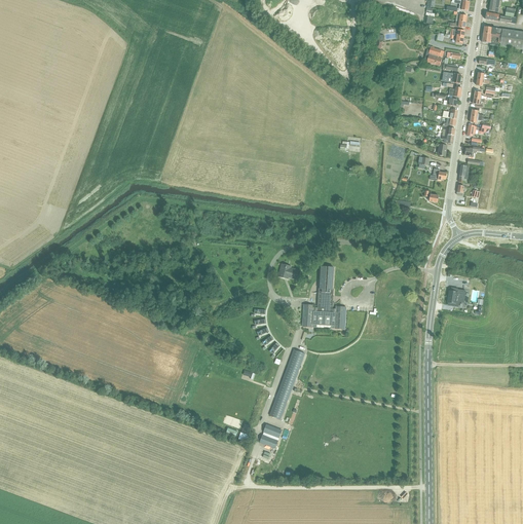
[(458,8),(464,9),(467,0),(452,0),(452,1),(457,2),(456,7),(458,8)]
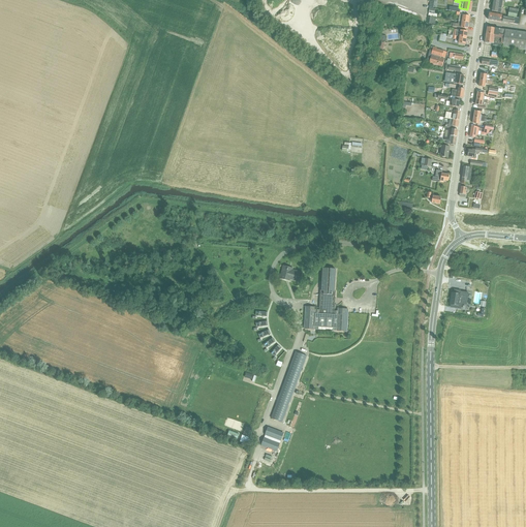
[(490,0),(489,9),(497,10),(499,0),(490,0)]
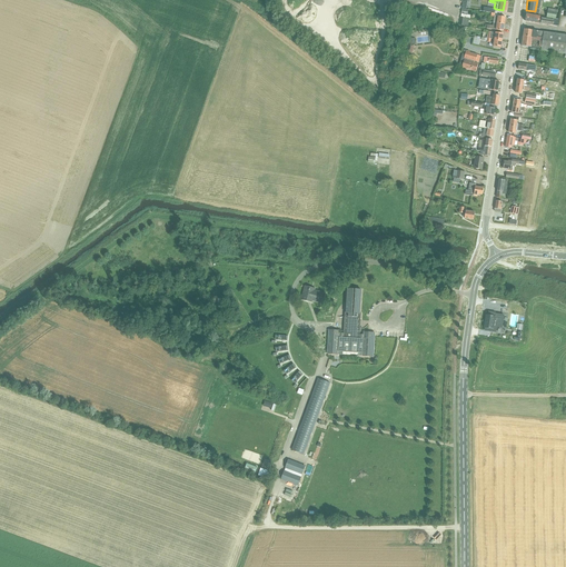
[(465,8),(459,7),(458,16),(468,17),(469,13),(465,13),(465,8)]
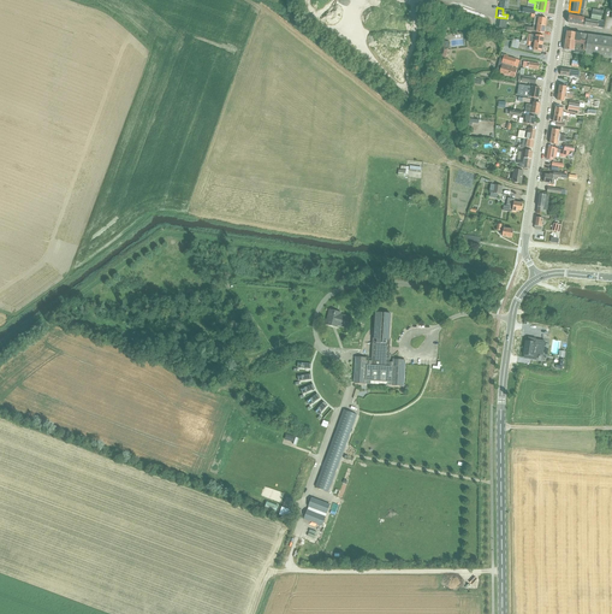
[(528,12),(528,16),(530,16),(530,22),(542,24),(544,17),(535,16),(535,13),(532,12),(528,12)]
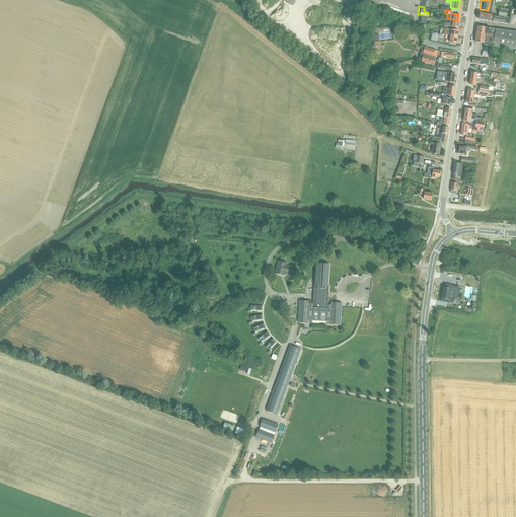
[(476,11),(475,16),(476,17),(475,17),(489,19),(505,22),(506,15),(504,15),(496,14),(491,13),(477,10),(477,11),(476,11)]
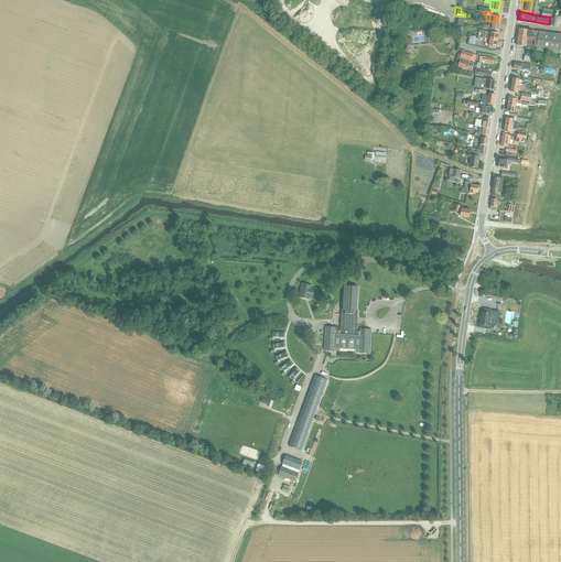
[(560,33),(517,26),(517,29),(517,30),(516,36),(515,44),(516,44),(522,45),(522,46),(557,51),(557,54),(560,54),(560,33)]
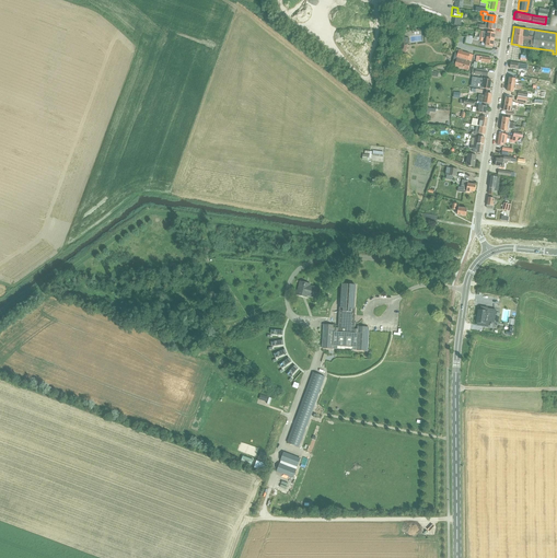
[(477,32),(476,36),(480,36),(483,37),(491,38),(491,32),(479,30),(478,33),(477,32)]
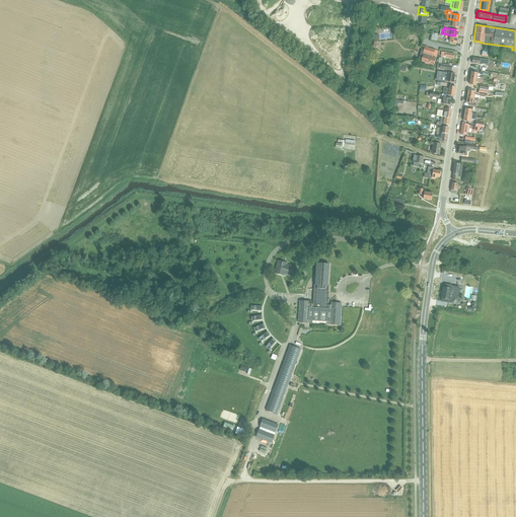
[(369,38),(367,47),(373,48),(375,39),(369,38)]
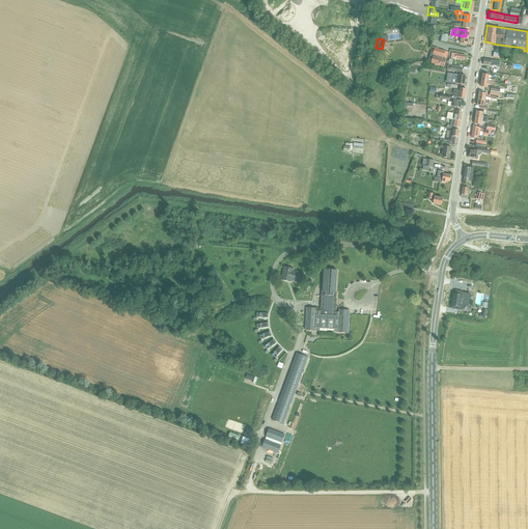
[(429,45),(427,53),(431,54),(428,61),(441,65),(443,58),(441,57),(442,56),(444,56),(445,50),(435,48),(435,47),(433,46),(429,45)]
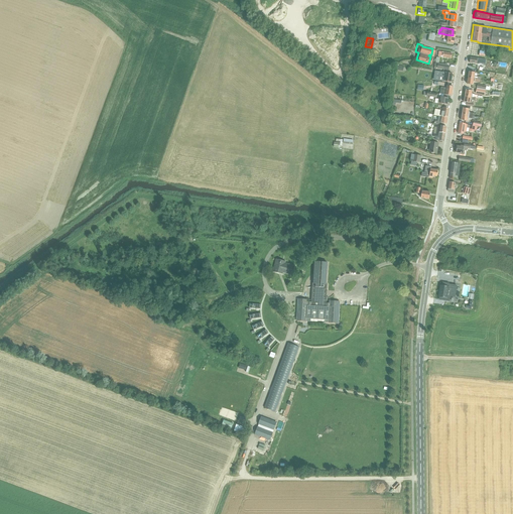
[(465,76),(477,78),(478,75),(473,74),(472,74),(472,71),(466,70),(465,76)]
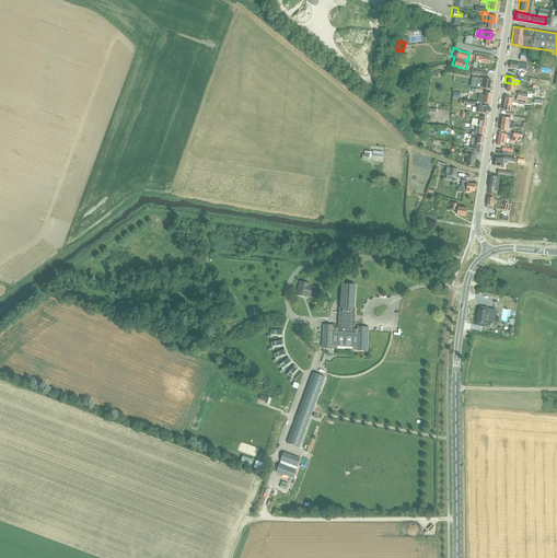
[(474,77),(472,85),(476,86),(487,88),(488,78),(478,77),(474,77)]
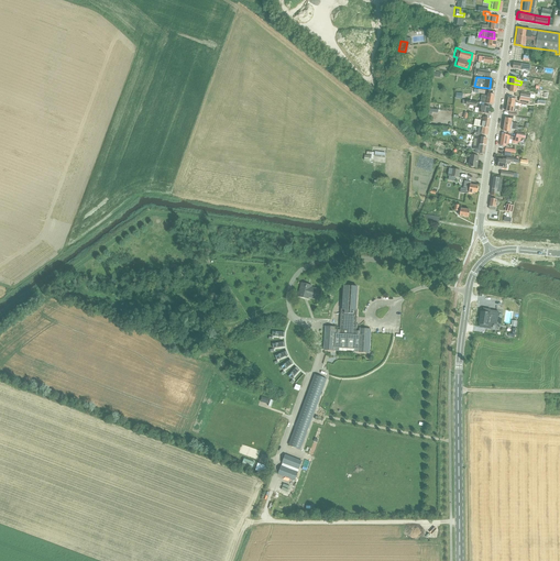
[(485,90),(484,95),(479,94),(478,100),(490,102),(492,91),(485,90)]
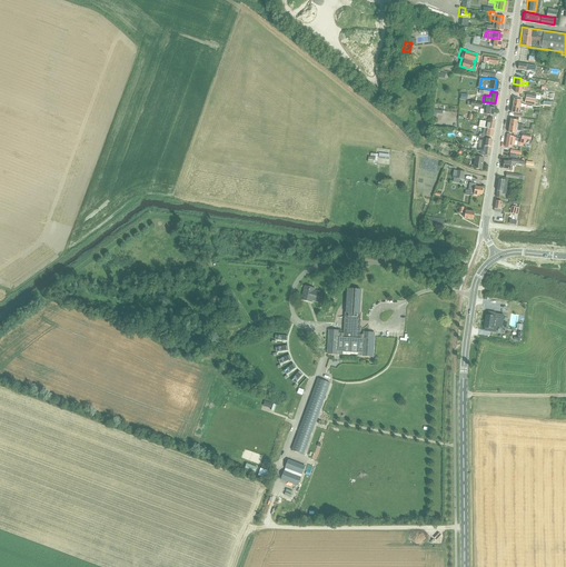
[(509,103),(522,106),(527,107),(528,105),(524,103),(524,102),(518,102),(518,101),(517,101),(517,98),(510,97),(509,103)]
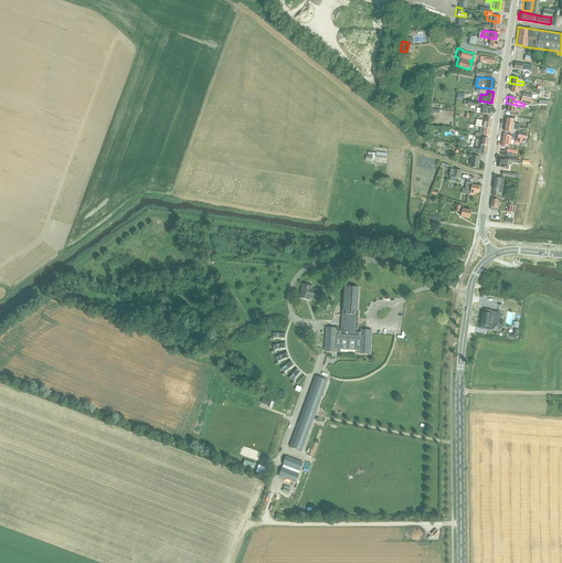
[(518,105),(506,103),(506,109),(508,110),(508,114),(512,114),(515,115),(516,110),(512,110),(512,107),(518,108),(518,105)]
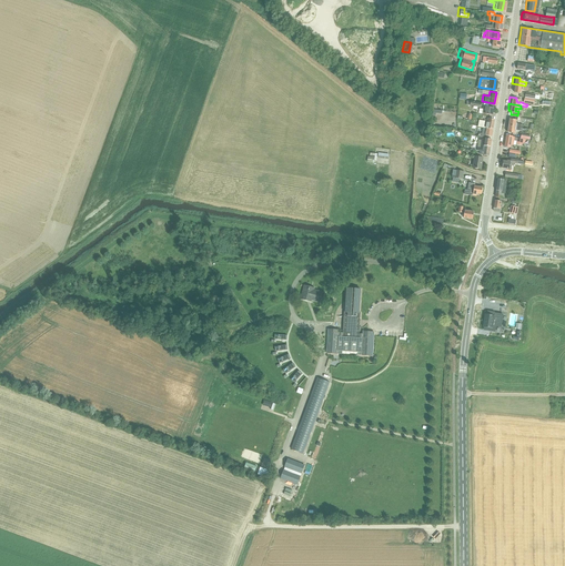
[(480,125),(490,127),(492,118),(484,117),(484,120),(482,119),(476,119),(475,124),(480,125)]
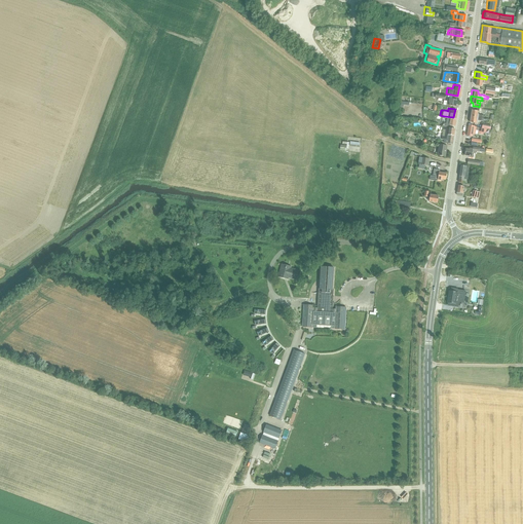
[(453,117),(444,116),(443,122),(440,121),(439,124),(449,125),(450,123),(452,124),(453,117)]
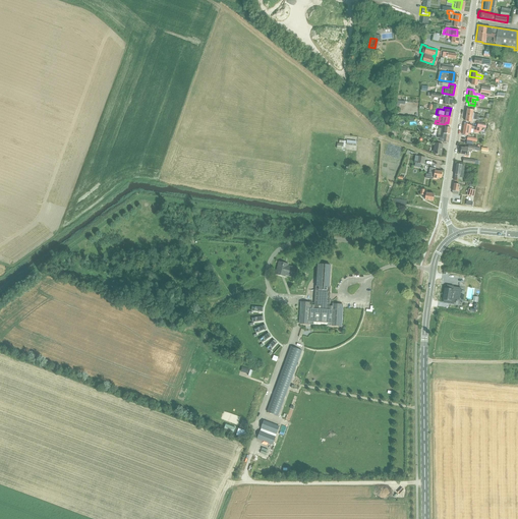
[(461,122),(460,132),(461,132),(461,133),(464,133),(465,133),(465,130),(467,130),(468,127),(471,127),(471,130),(475,130),(475,129),(478,129),(478,126),(474,125),(465,123),(461,122)]
